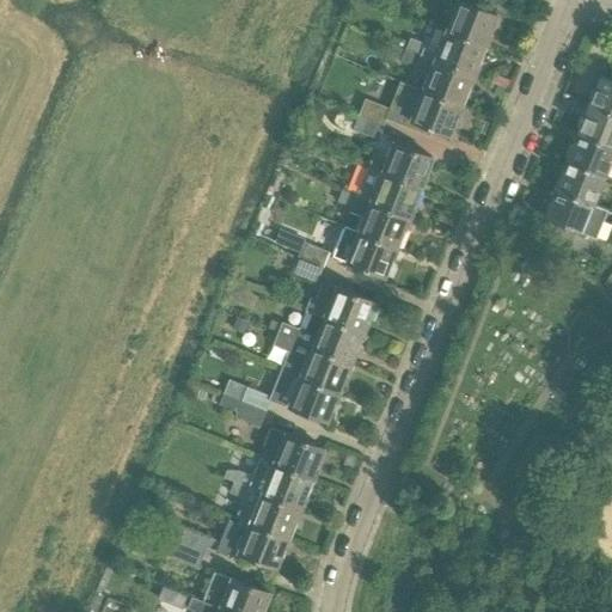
[(447,30),(484,46),(488,47),(493,35),(490,34),(497,16),(458,0),(447,30)]
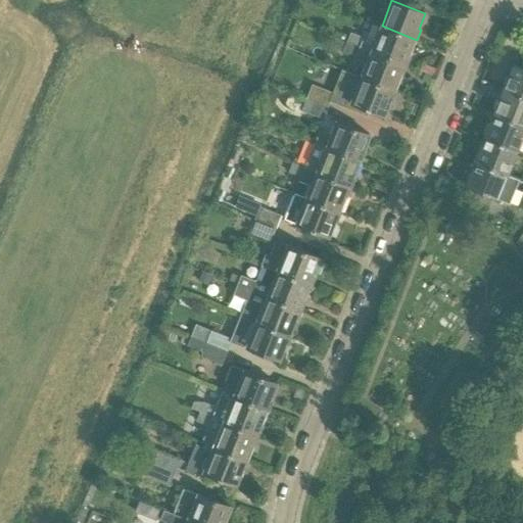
[(375,42),(351,32),(347,42),(407,66),(411,55),(408,54),(414,39),(382,26),(375,42)]
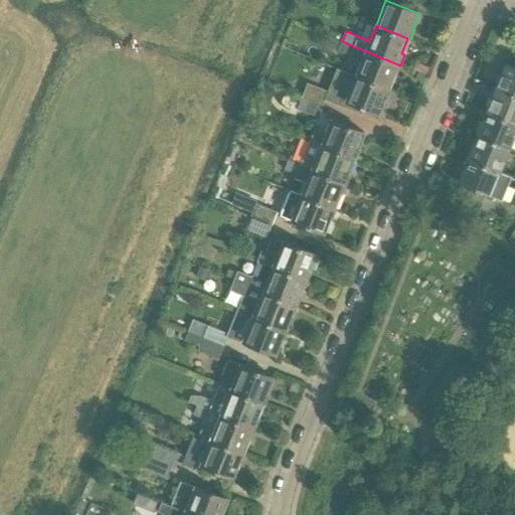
[(361,62),(356,75),(356,76),(387,89),(393,73),(396,74),(400,65),(342,41),(338,50),(349,54),(348,57),(361,62)]
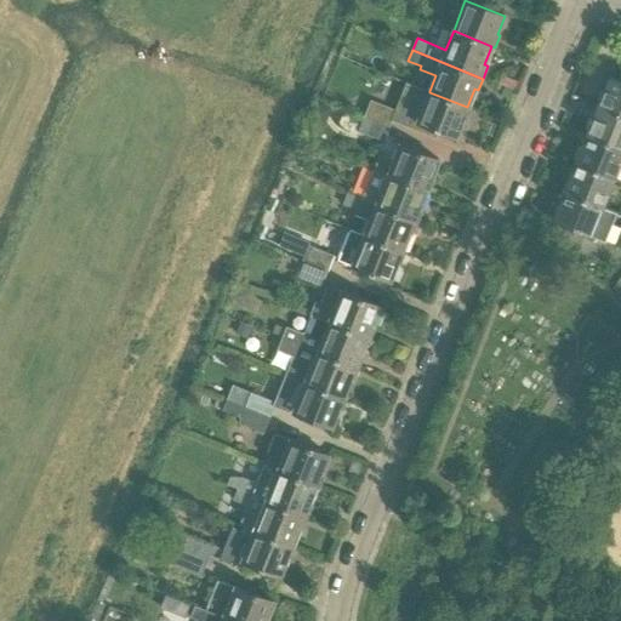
[(598,107),(620,117),(620,83),(609,78),(598,107)]
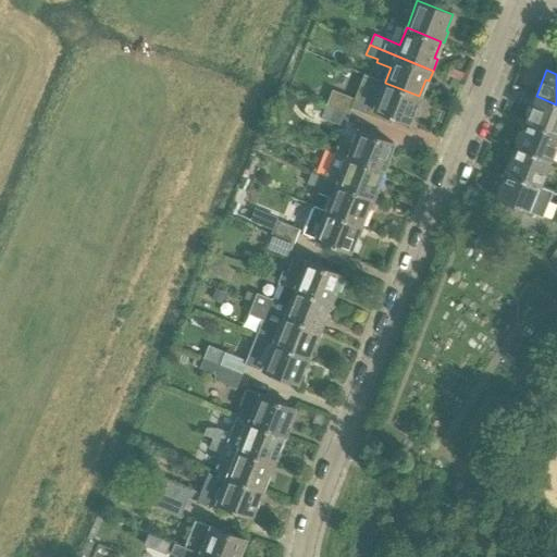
[(371,106),(375,107),(374,109),(409,123),(415,108),(418,109),(422,96),(419,96),(385,83),(385,82),(362,73),(359,83),(368,86),(366,90),(375,94),(371,106)]
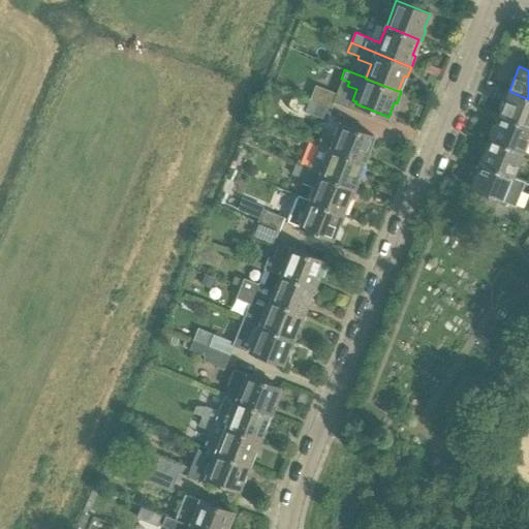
[(338,94),(317,86),(312,98),(333,106),(338,94)]
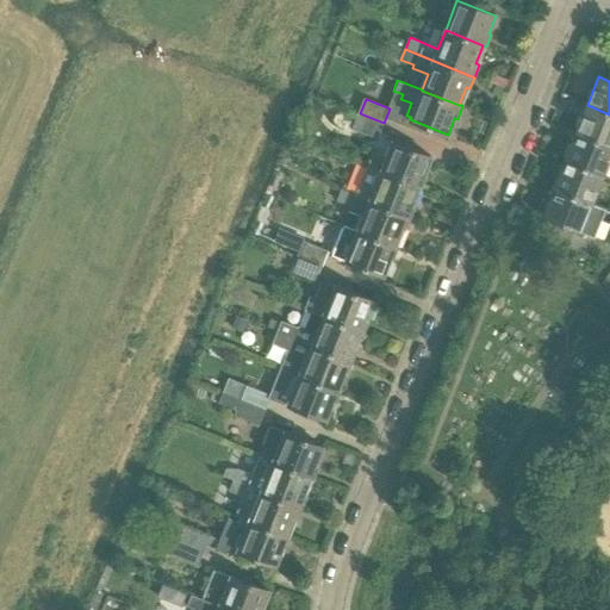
[(609,114),(587,105),(576,134),(609,147),(609,114)]
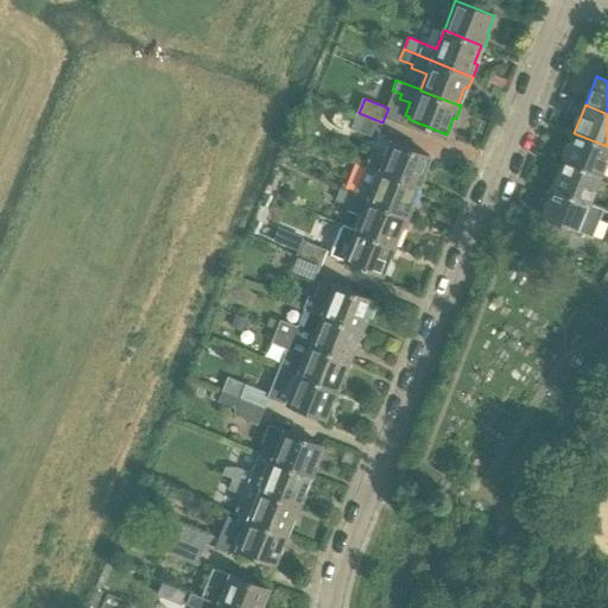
[(353,128),(377,138),(382,122),(359,113),(353,128)]
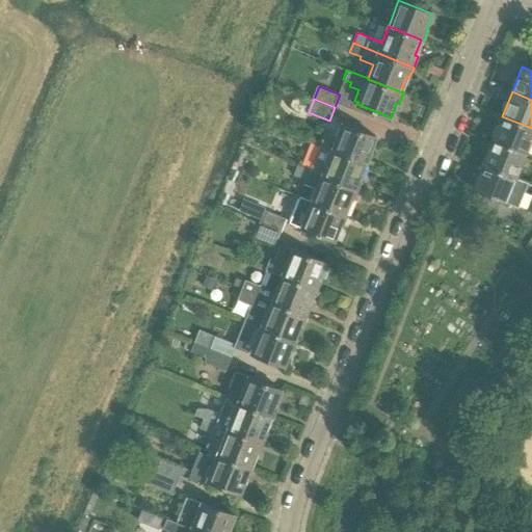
[(531,138),(531,128),(502,116),(493,141),(526,155),(531,138)]
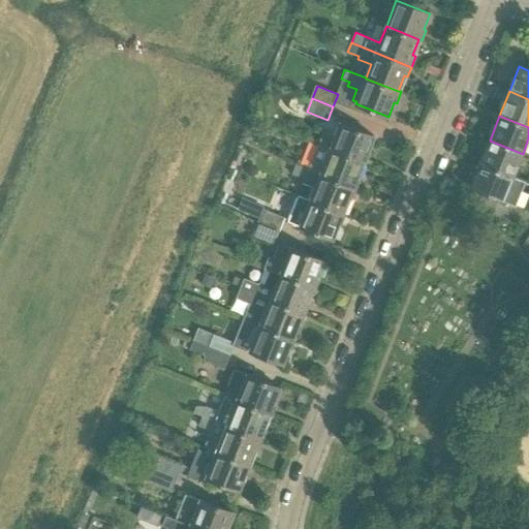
[(270,134),(273,127),(256,121),(253,128),(270,134)]
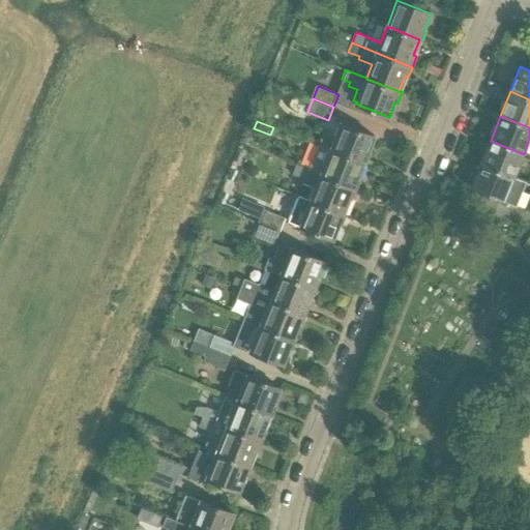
[(330,150),(362,164),(365,165),(371,153),(366,151),(373,136),(341,123),(335,137),(324,133),(319,145),(330,149),(330,150)]
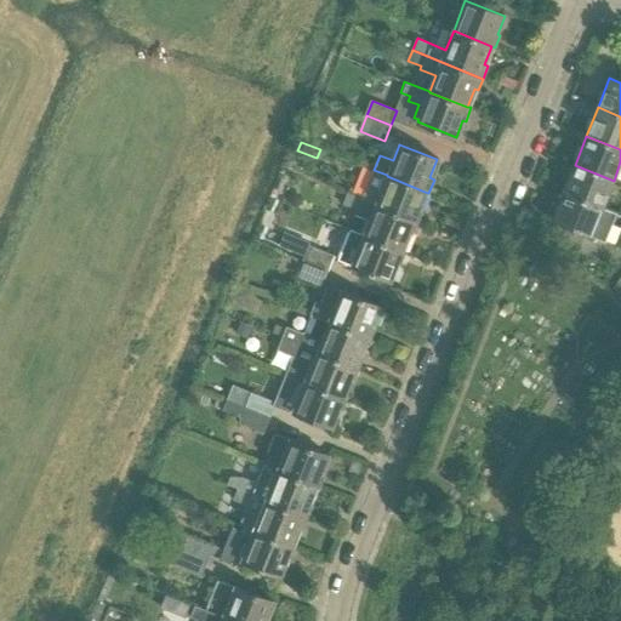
[(564,192),(603,208),(614,181),(575,165),(564,192)]
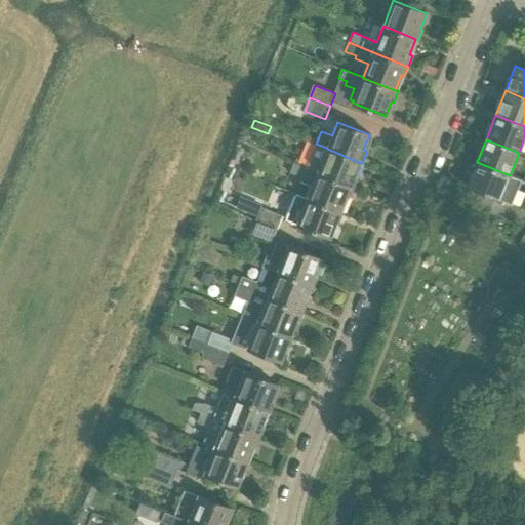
[(359,162),(327,149),(316,145),(306,169),(353,188),(356,177),(353,176),(359,162)]
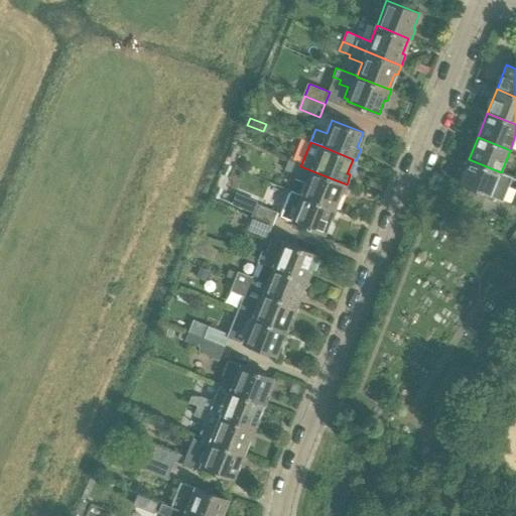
[(459,185),(491,199),(492,197),(503,202),(513,177),(501,172),(469,159),(459,185)]
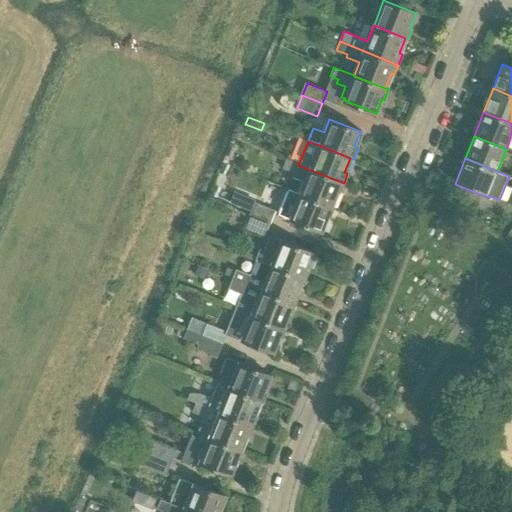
[(292,177),(304,182),(299,194),(330,206),(336,193),(339,194),(344,183),(298,165),(286,160),(283,168),(294,173),(292,177)]
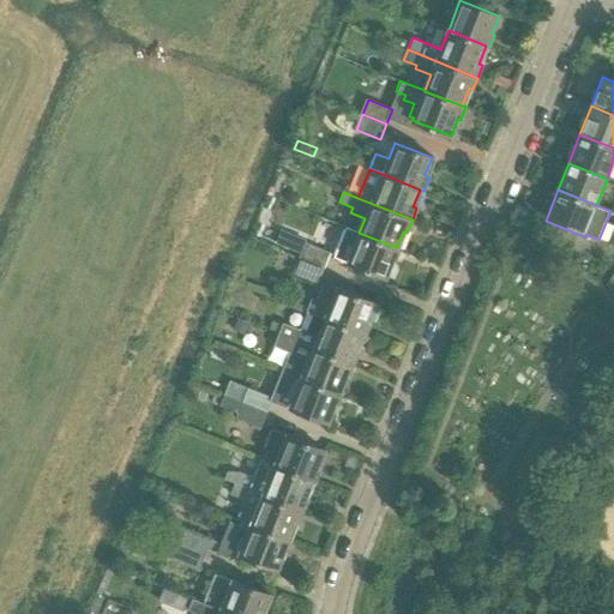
[(359,233),(345,228),(333,258),(384,278),(391,260),(395,262),(399,248),(396,247),(359,233)]
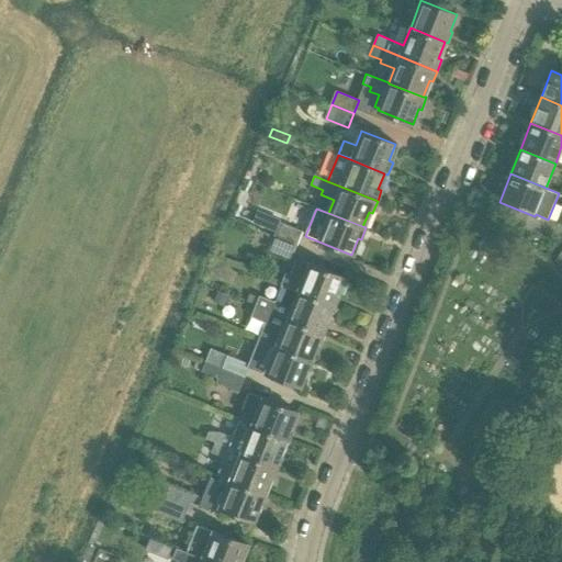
[(302,233),(279,223),(274,236),(296,245),(302,233)]
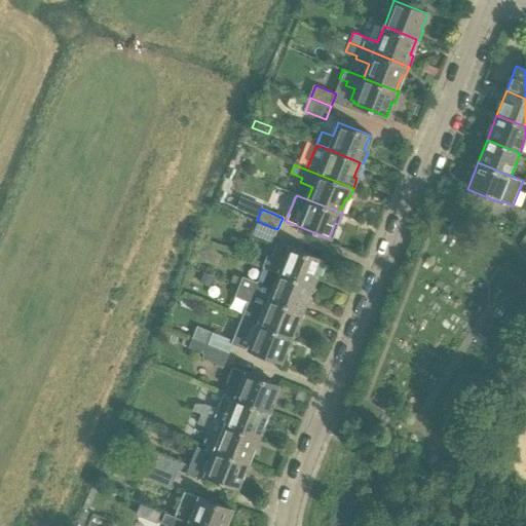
[(251,234),(272,242),(277,229),(257,221),(251,234)]
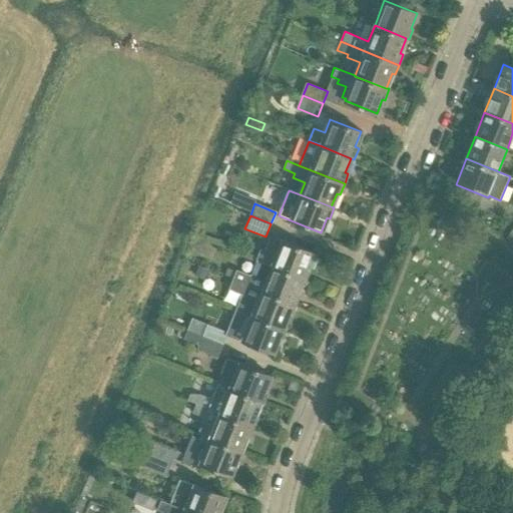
[(260,249),(257,259),(304,278),(306,279),(310,268),(308,267),(313,252),(282,239),(271,235),(265,251),(260,249)]
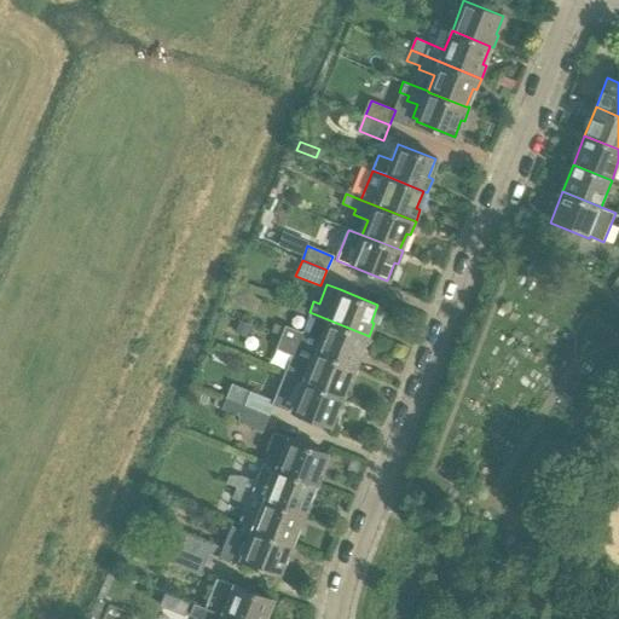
[(302,331),(285,325),(282,336),(357,366),(362,353),(359,353),(366,335),(310,312),(308,314),(314,317),(308,333),(302,331)]
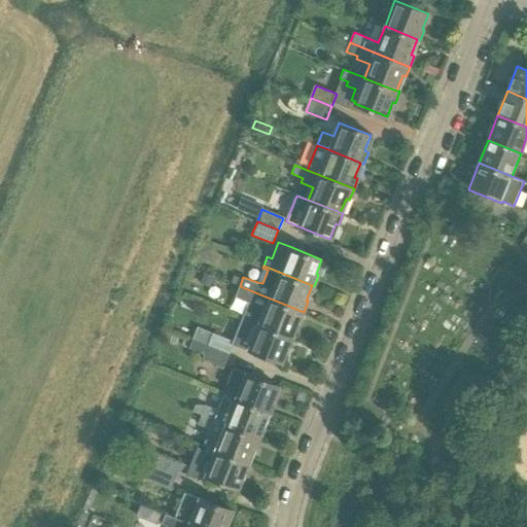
[(248,303),(243,317),(291,337),(297,320),(300,321),(304,312),(240,286),(235,297),(248,303)]
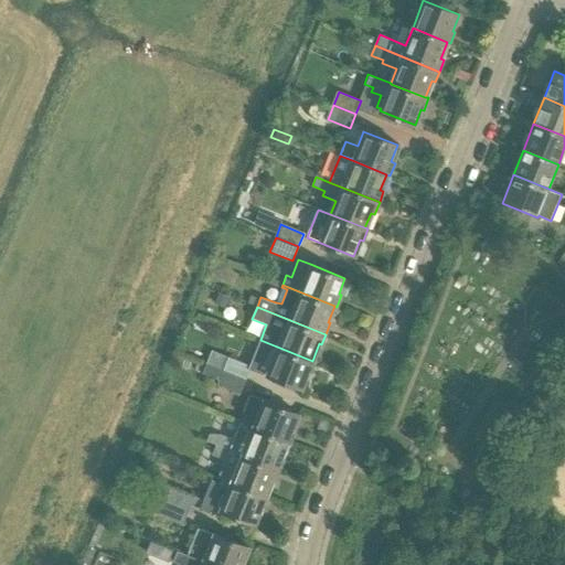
[(246,380),(251,369),(301,388),(308,372),(310,372),(315,362),(312,361),(260,340),(251,365),(228,356),(223,371),(246,380)]
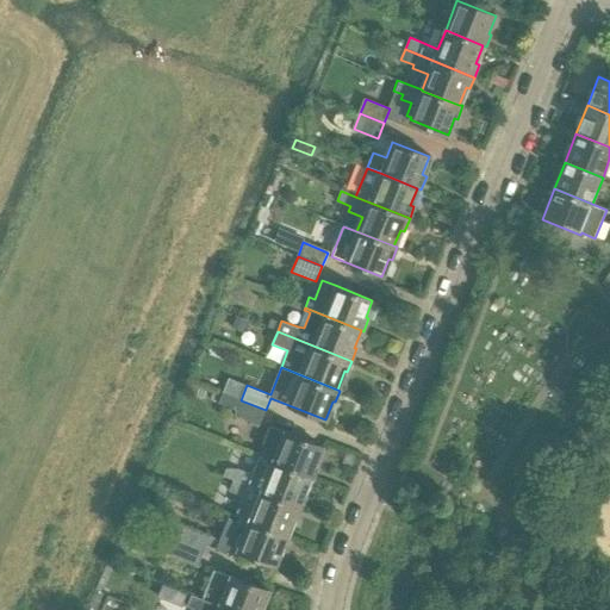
[(218,404),(236,411),(234,416),(259,427),(266,410),(241,400),(223,393),(218,404)]
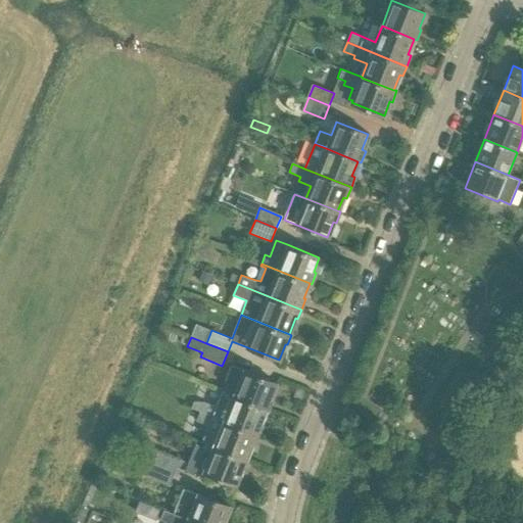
[(234,396),(266,409),(269,411),(273,399),(270,397),(276,383),(231,364),(224,382),(228,384),(224,392),(234,396)]
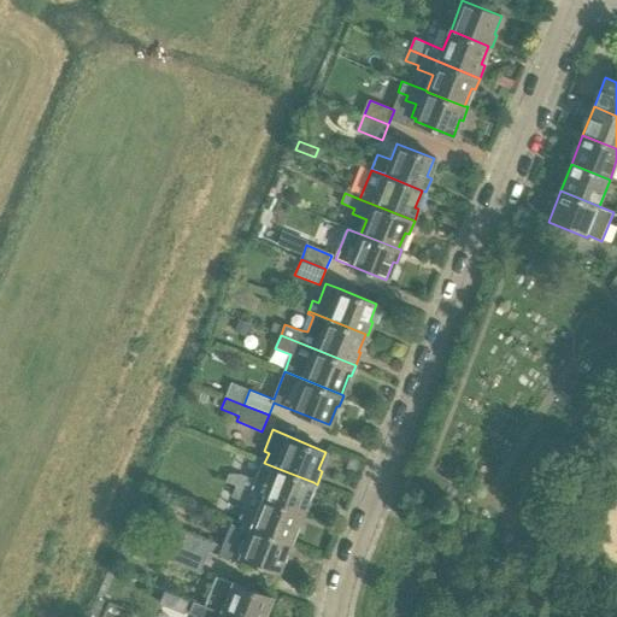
[(305,512),(310,500),(306,499),(313,482),(276,468),(262,463),(256,481),(251,492),(305,512)]
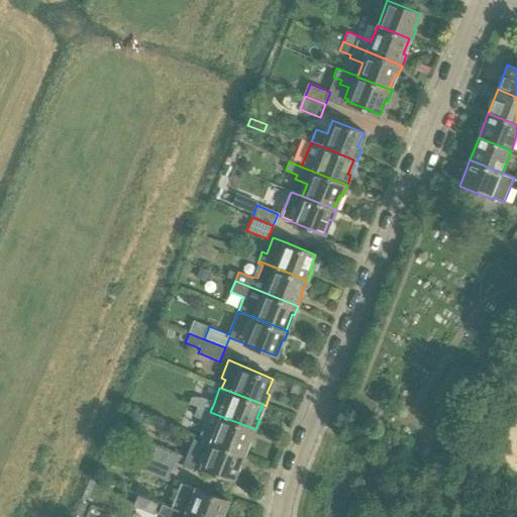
[(189,404),(198,407),(210,412),(214,403),(202,398),(191,398),(189,404)]
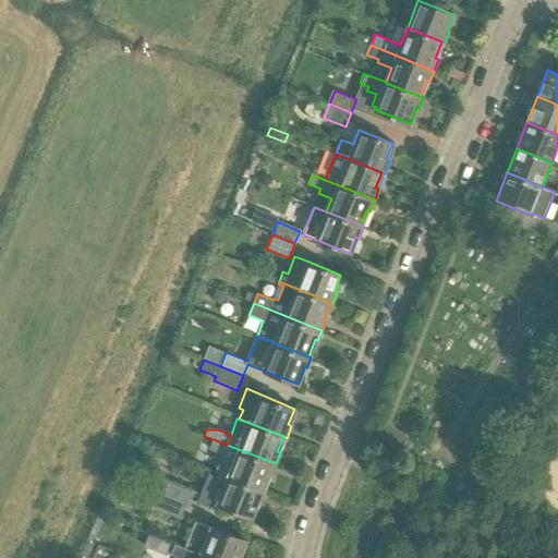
[(271,474),(276,463),(227,445),(214,439),(209,450),(222,455),(215,472),(227,476),(262,489),(268,473),(271,474)]
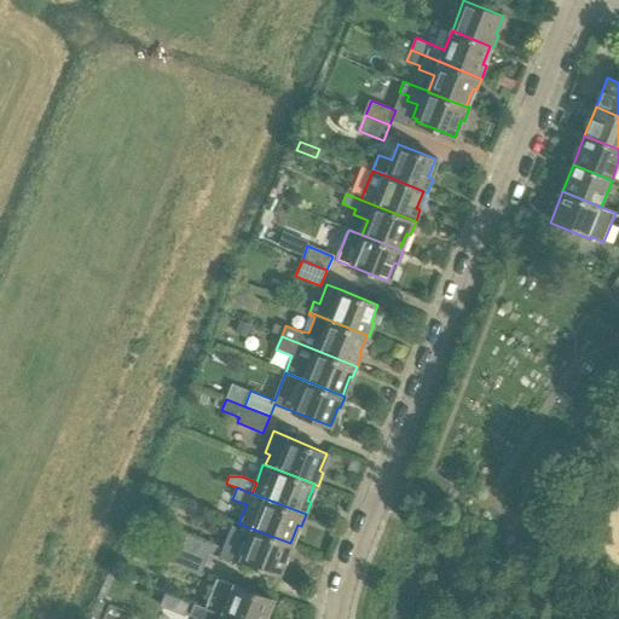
[(219,556),(218,559),(239,557),(278,574),(285,555),(289,556),(294,544),(290,543),(252,528),(248,539),(231,525),(223,548),(175,528),(169,543),(207,559),(209,554),(219,556)]
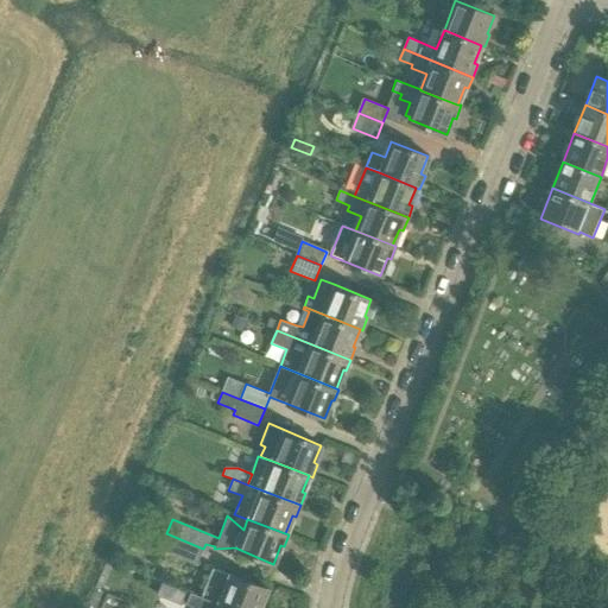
[(166,536),(159,533),(153,548),(197,565),(203,549),(166,533),(166,536)]
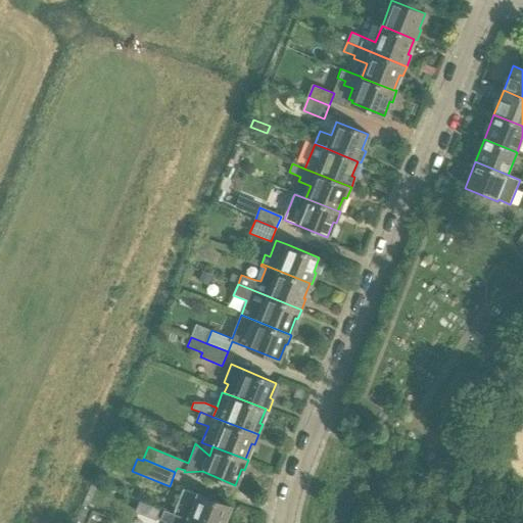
[(180,516),(188,519),(197,522),(225,522),(224,522),(231,506),(183,487),(173,513),(180,516)]
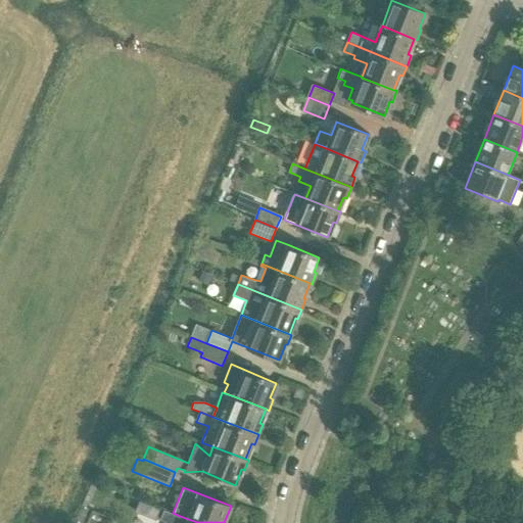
[(449,522),(453,522),(462,514),(452,504),(441,515),(449,522)]
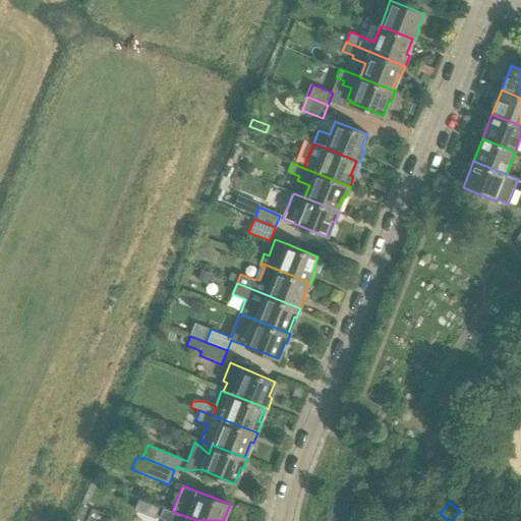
[(196,520),(187,517),(179,514),(172,511),(167,509),(163,519),(167,520),(196,520)]
